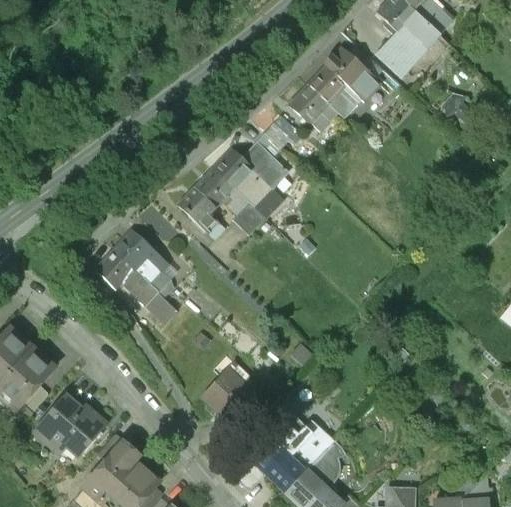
[(440,32),(405,0),(386,0),(378,9),(399,29),(404,23),(428,45),(440,32)]
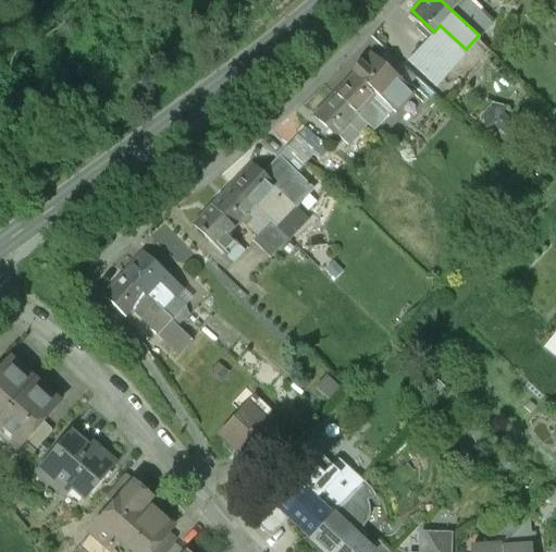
[(492,21),(469,0),(441,0),(479,35),(492,21)]
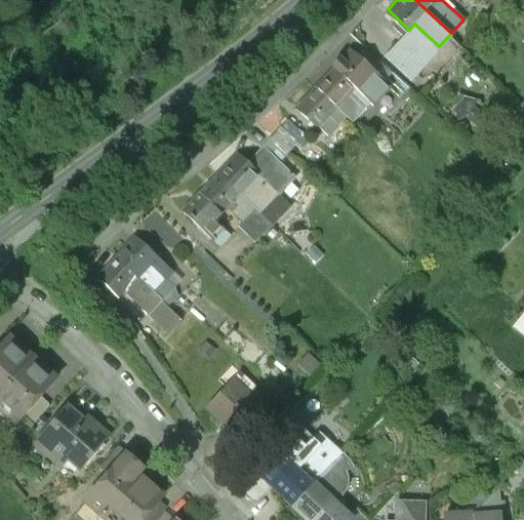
[(409,30),(388,52),(412,75),(439,46),(414,24),(409,30)]
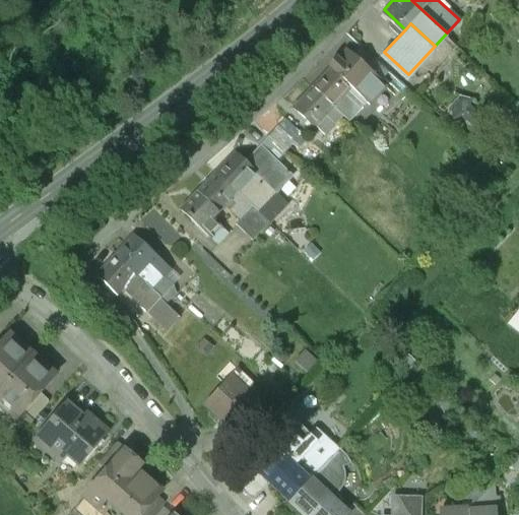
[(388,81),(349,45),(333,63),(353,82),(351,84),(370,101),(388,81)]
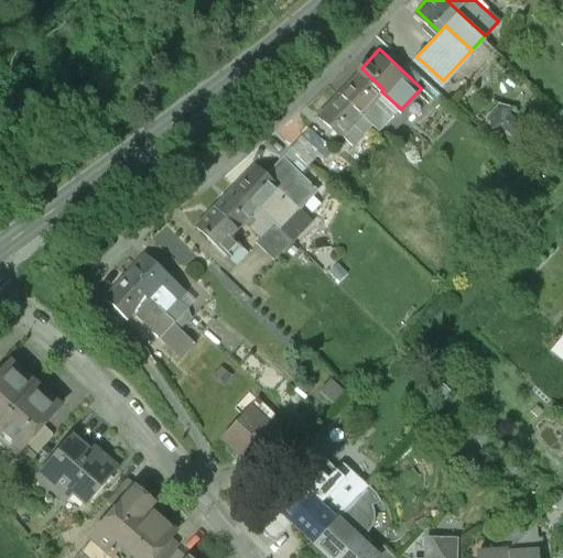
[(383,89),(361,68),(340,90),(364,111),(370,118),(379,127),(380,128),(393,113),(376,97),(381,91),(383,89)]
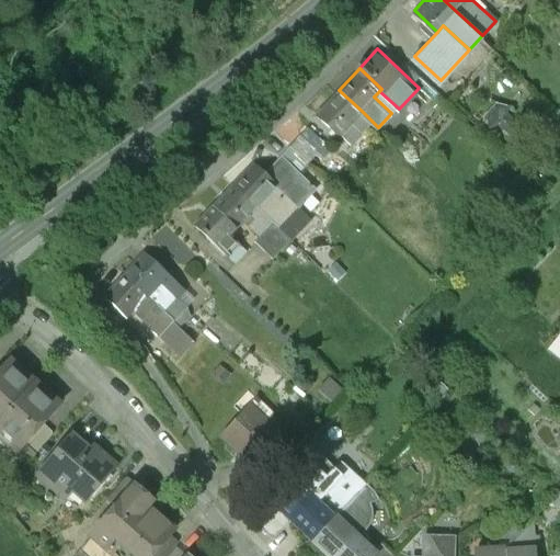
[(362,111),(339,90),(319,112),(342,133),(362,111)]
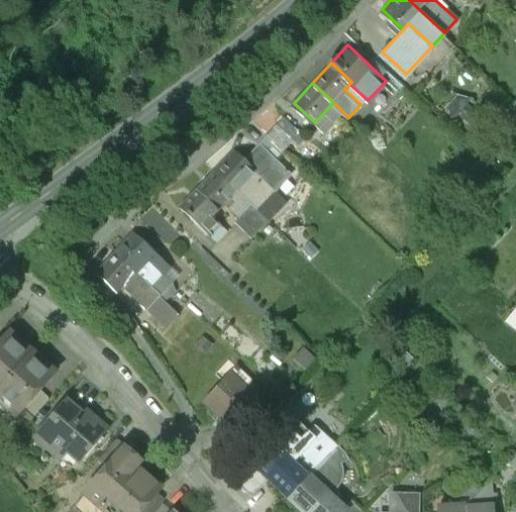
[(339,108),(330,117),(339,125),(347,116),(339,108)]
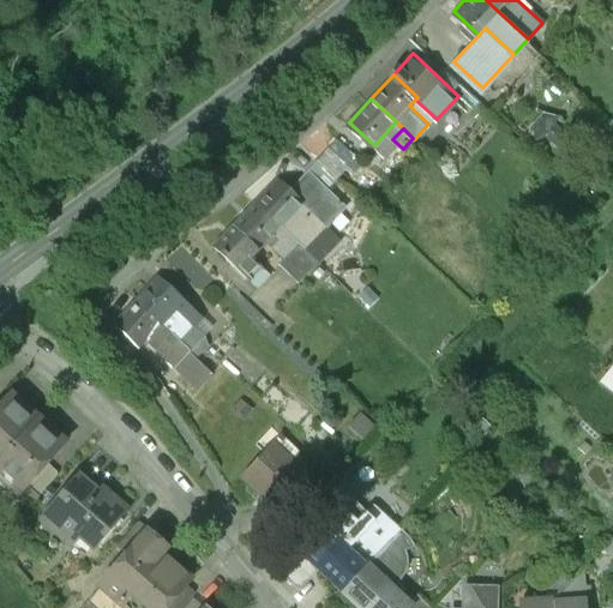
[(340,176),(319,157),(292,188),(329,223),(347,204),(329,188),(340,176)]
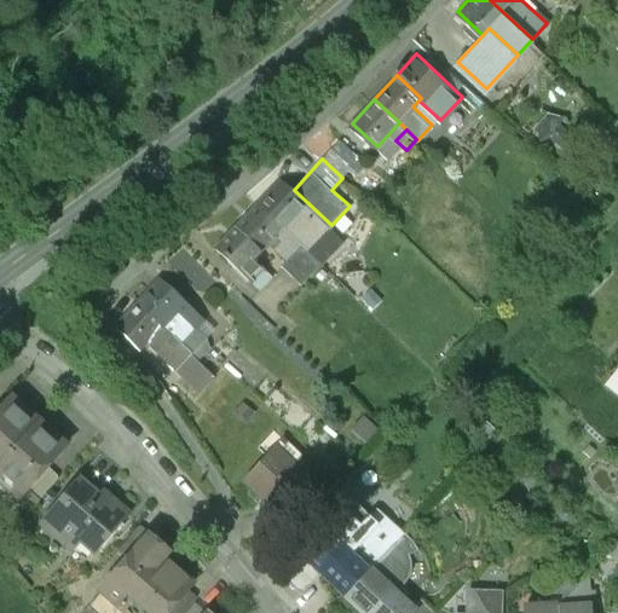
[(294,190),(282,178),(259,202),(284,226),(309,249),(331,225),(294,190)]
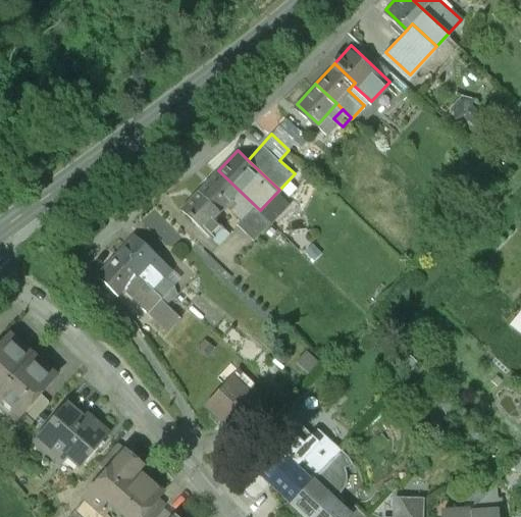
[(218,170),(200,191),(221,211),(240,191),(218,170)]
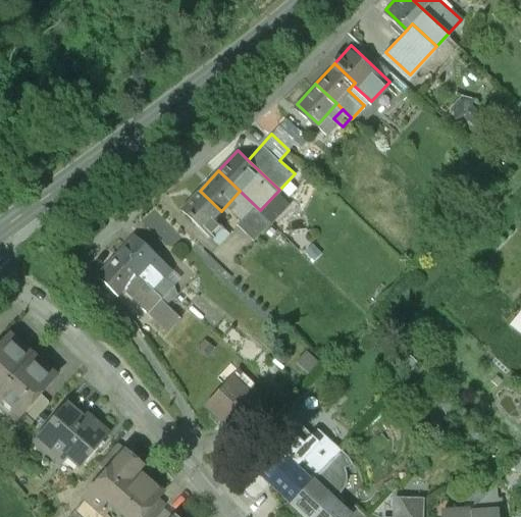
[(189,203),(217,229),(228,218),(221,211),(200,191),(189,203)]
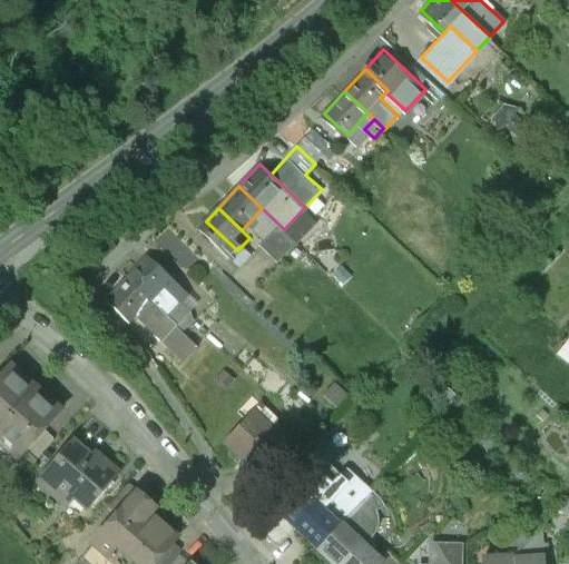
[(262,208),(248,223),(264,238),(260,243),(280,260),(297,241),(284,229),(262,208)]
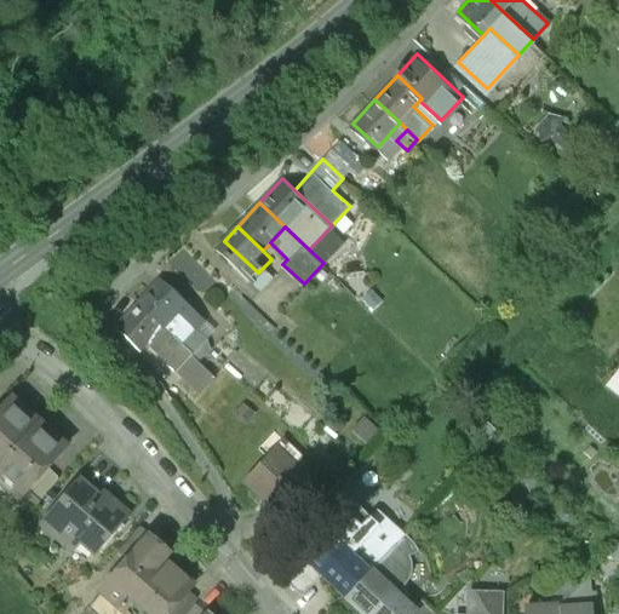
[(185,303),(159,280),(138,304),(173,336),(182,343),(193,331),(195,327),(178,311),(185,303)]
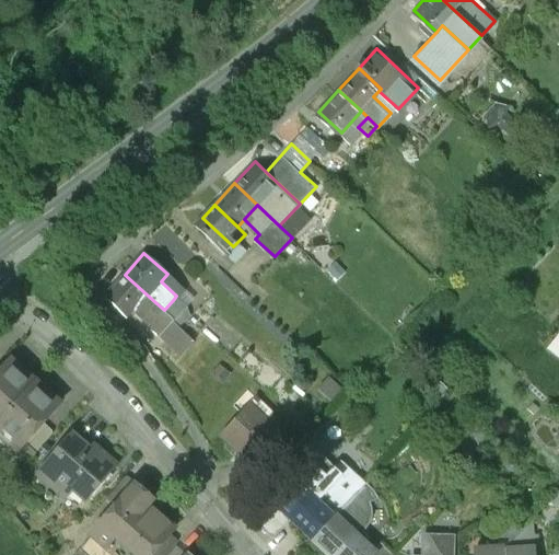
[(156,303),(125,275),(104,296),(127,318),(135,309),(144,318),(156,303)]
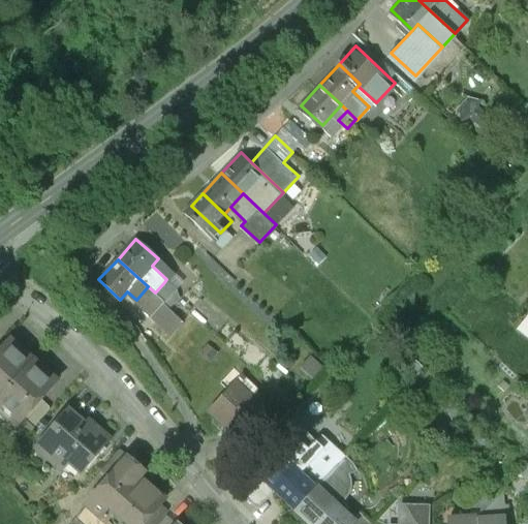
[(164,282),(155,293),(165,302),(175,291),(164,282)]
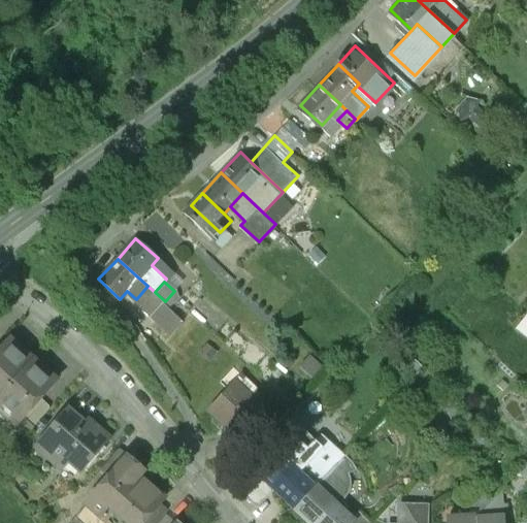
[(155,292),(147,286),(136,299),(153,315),(165,301),(155,292)]
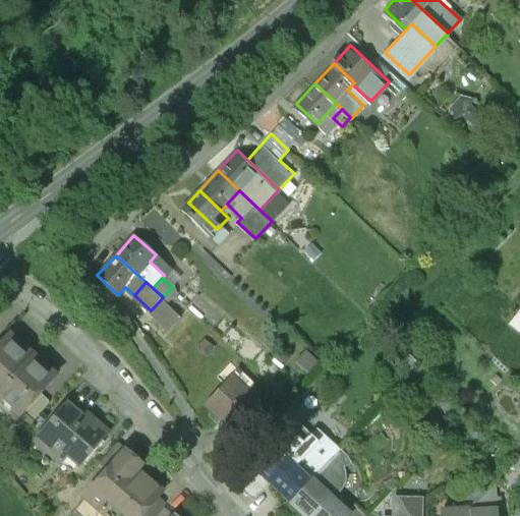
[(11,334),(0,346),(0,391),(34,354),(11,334)]
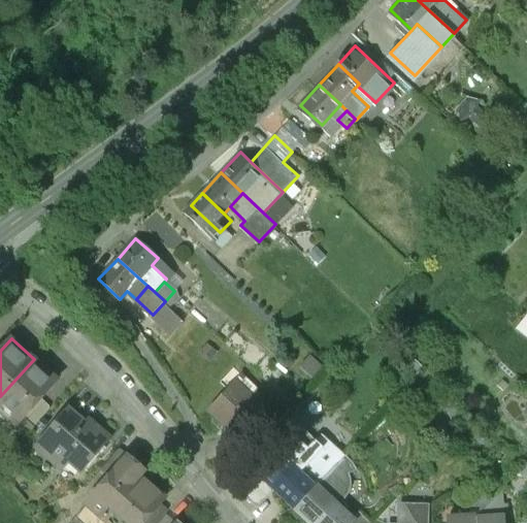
[(34,359),(0,396),(0,412),(12,423),(24,417),(41,398),(58,380),(34,359)]
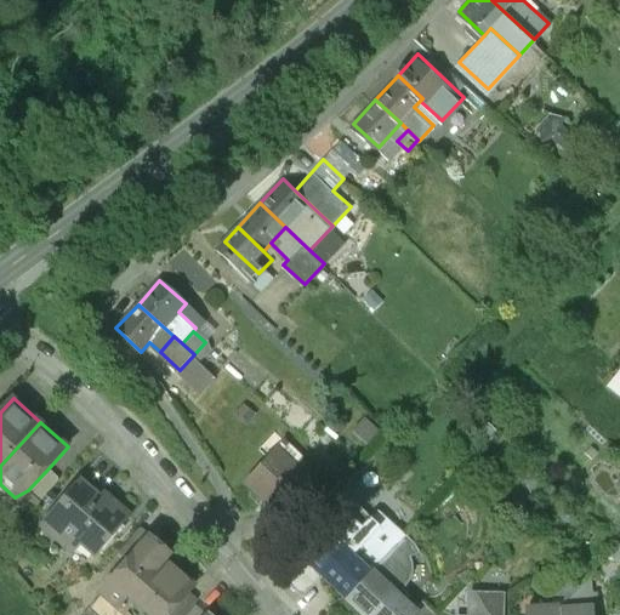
[(313,477),(279,445),(245,482),(279,512),(313,477)]
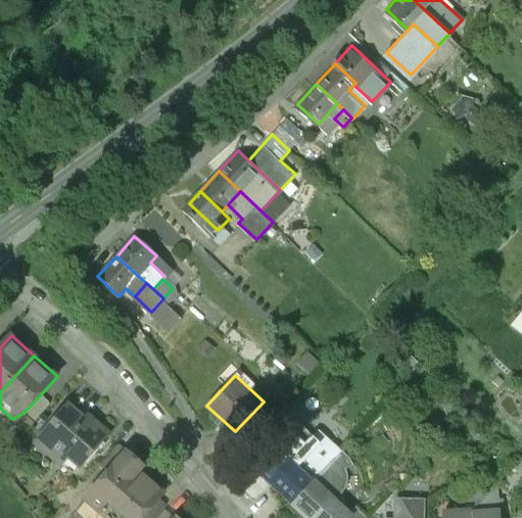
[(24,413),(12,419),(22,428),(32,424),(50,403),(41,394),(24,413)]
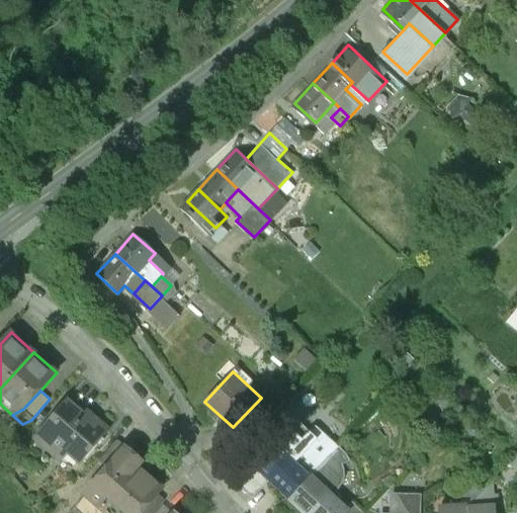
[(83,414),(67,400),(38,433),(62,452),(69,444),(85,457),(109,429),(87,410),(83,414)]
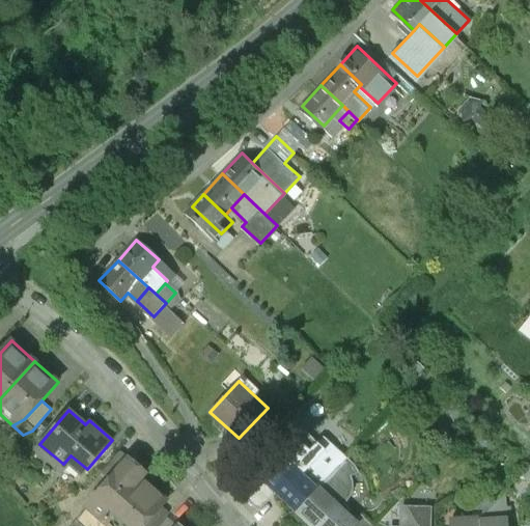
[(301,441),(293,450),(291,449),(284,457),(299,469),(313,453),(311,450),(301,441)]
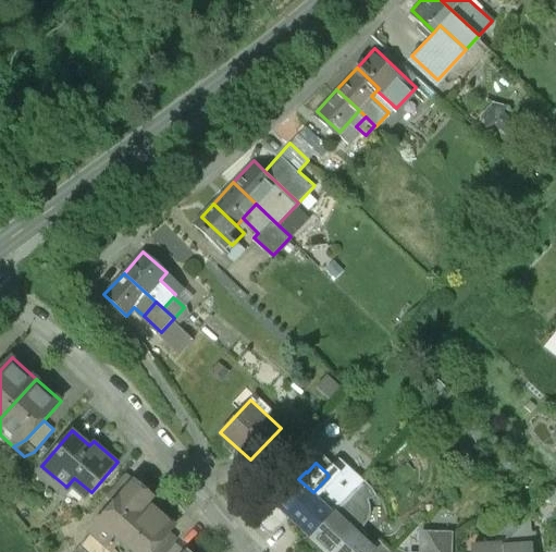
[(357,483),(335,463),(326,473),(329,476),(341,486),(324,503),(332,511),(356,486),(357,483)]
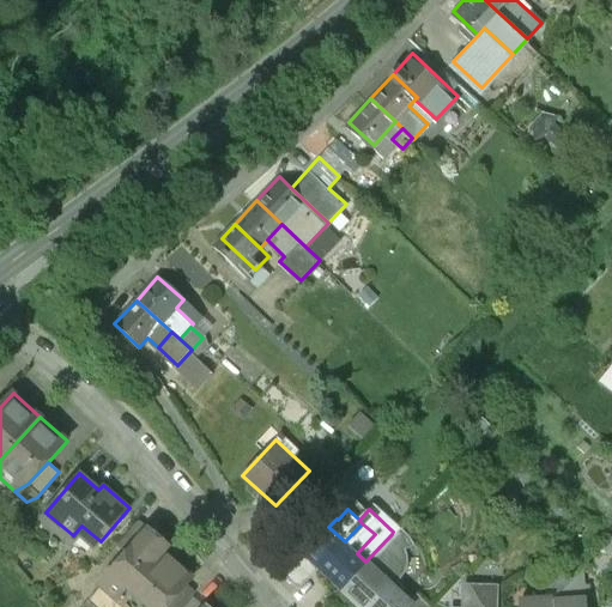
[(138,521),(117,544),(129,554),(149,532),(138,521)]
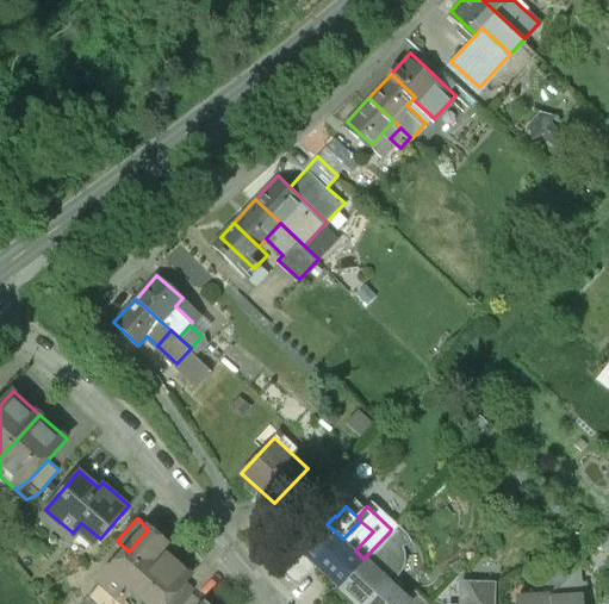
[(343,539),(327,524),(304,549),(341,583),(364,559),(355,550),(343,539)]
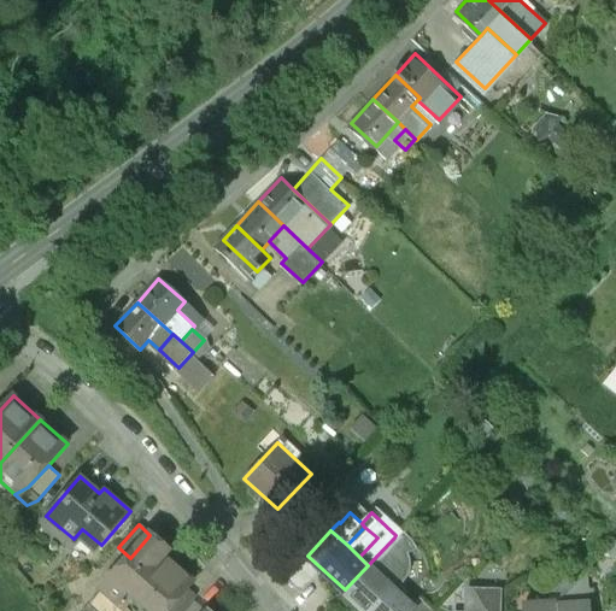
[(150,535),(130,558),(132,559),(104,592),(127,610),(166,610),(183,593),(185,592),(193,581),(164,558),(170,551),(150,535)]
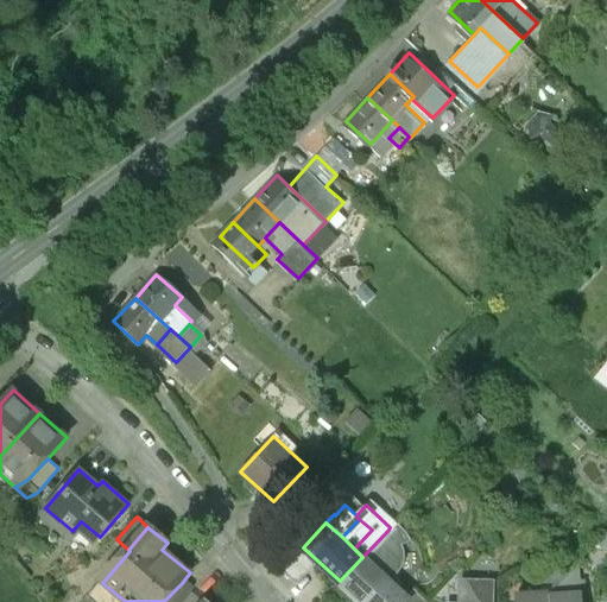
[(340,581),(339,582),(360,601),(405,601),(409,599),(406,596),(386,578),(398,565),(400,545),(393,534),(389,530),(362,557),(340,581)]
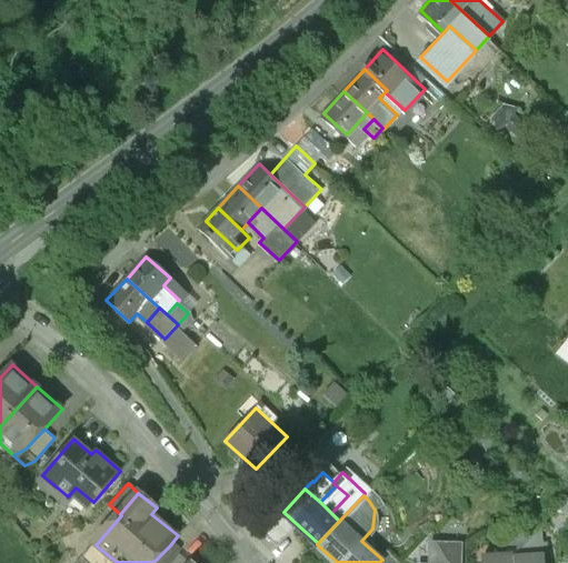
[(531,516),(521,530),(519,529),(510,546),(498,545),(498,562),(512,562),(512,556),(540,526),(542,524),(531,516)]
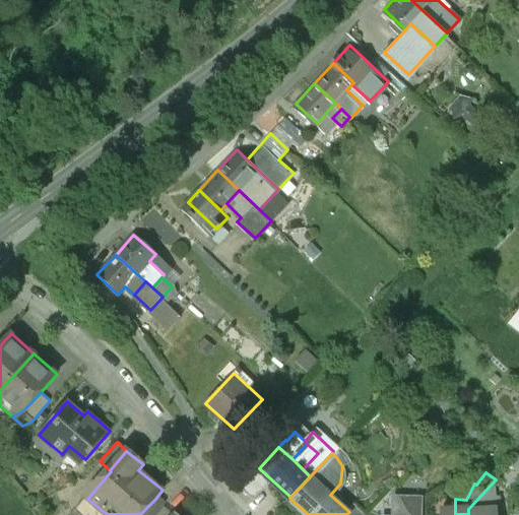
[(494,481),(468,509),(495,507),(494,481)]
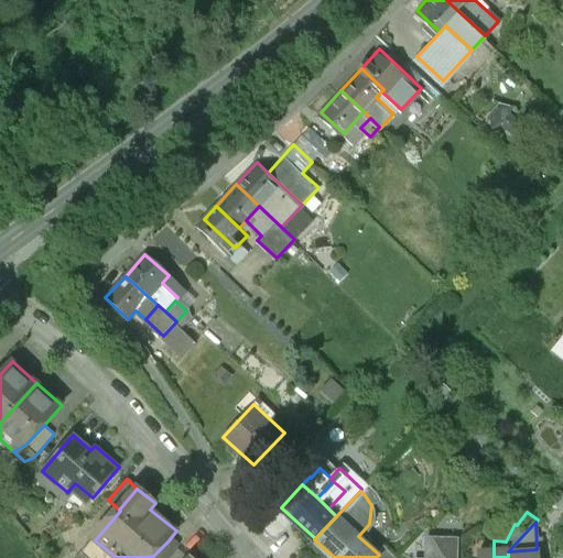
[(433,537),(432,557),(453,557),(454,538),(433,537)]
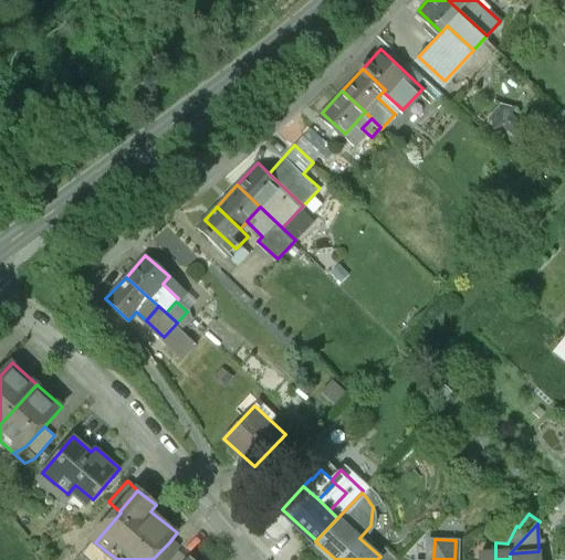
[(168,543),(153,559),(167,559),(178,549),(169,542),(168,543)]
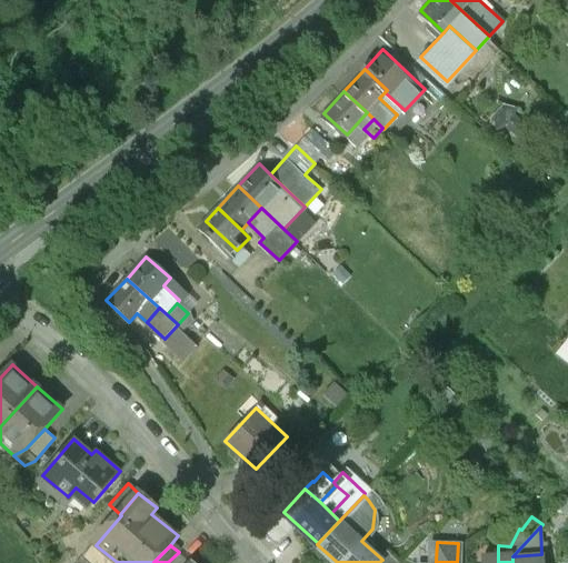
[(401,562),(387,550),(380,558),(382,560),(379,562),(401,562)]
